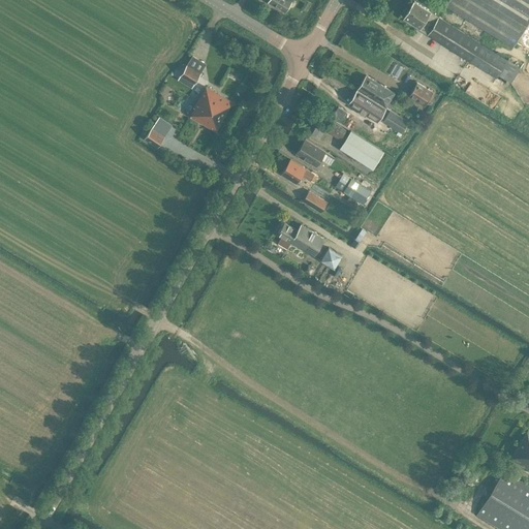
[(269,0),(268,2),(286,12),(292,0),(269,0)]
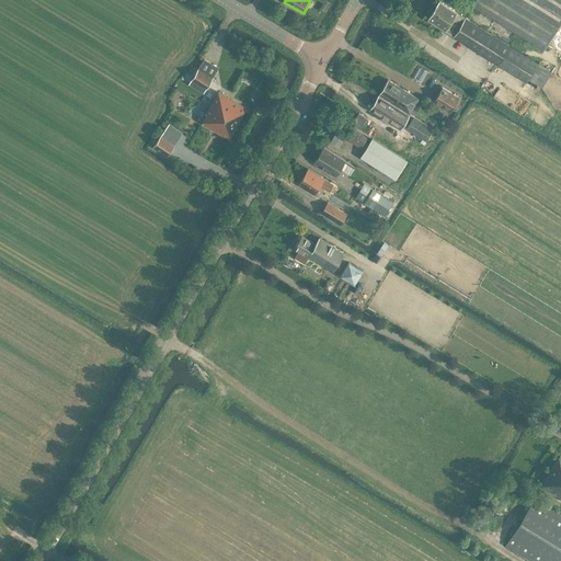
[(447,30),(458,11),(441,0),(428,19),(446,30),(447,30)]
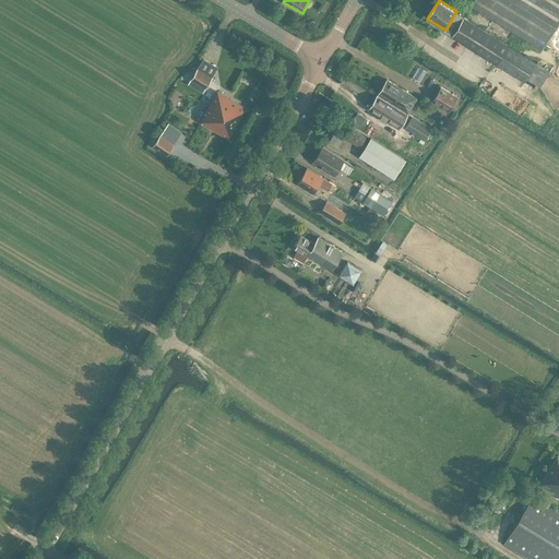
[(452,36),(464,16),(456,11),(445,30),(444,30),(443,31),(452,36)]
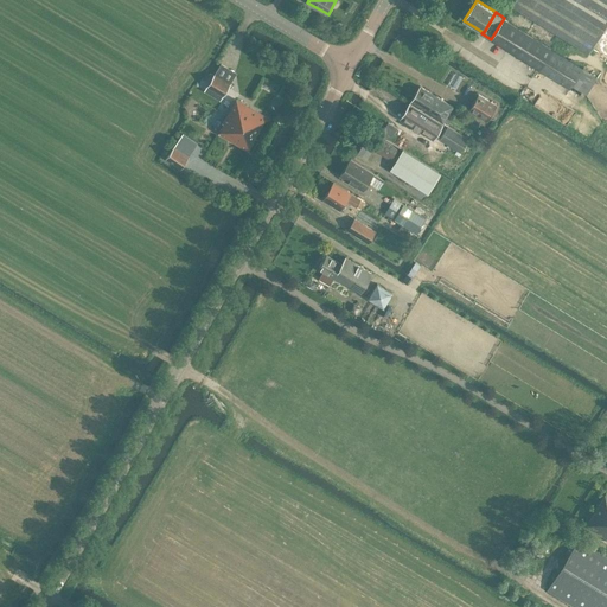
[(504,18),(491,39),(569,88),(572,85),(582,68),(504,18)]
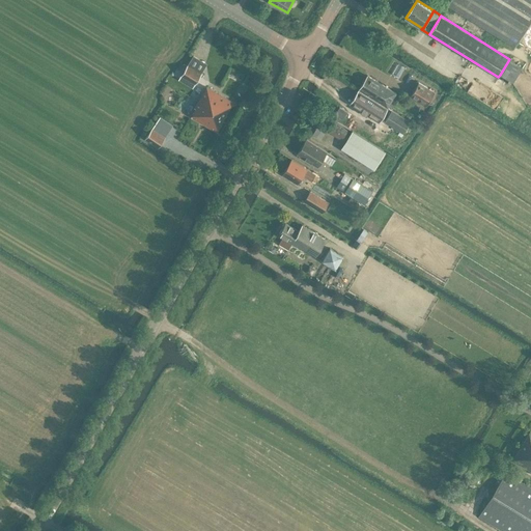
[(205,62),(193,55),(178,79),(193,86),(205,62)]
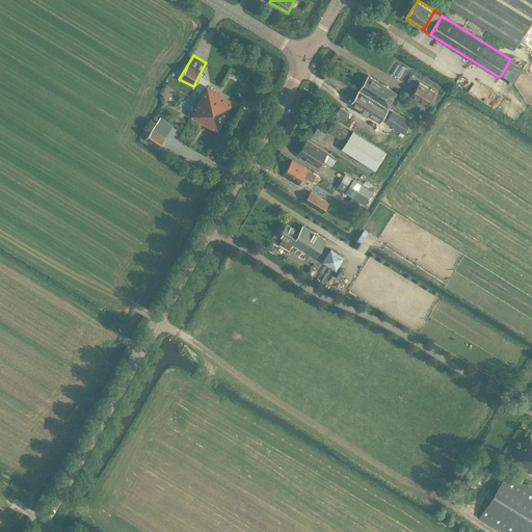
[(525,69),(510,59),(501,75),(514,83),(522,73),(523,74),(525,72),(524,71),(525,69)]
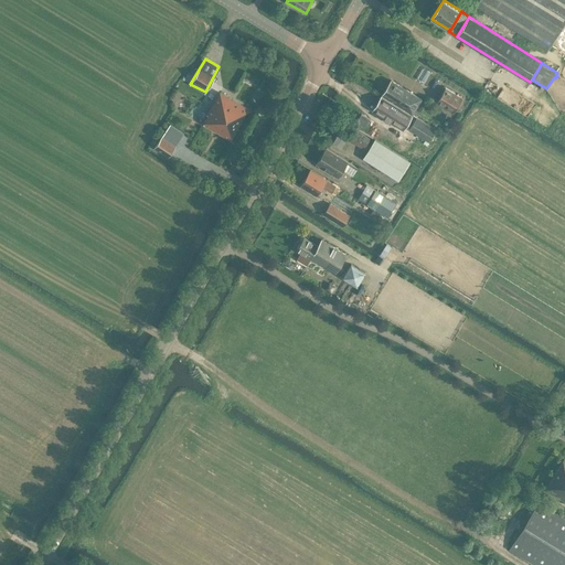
[(382,95),(413,114),(422,98),(391,80),(382,95)]
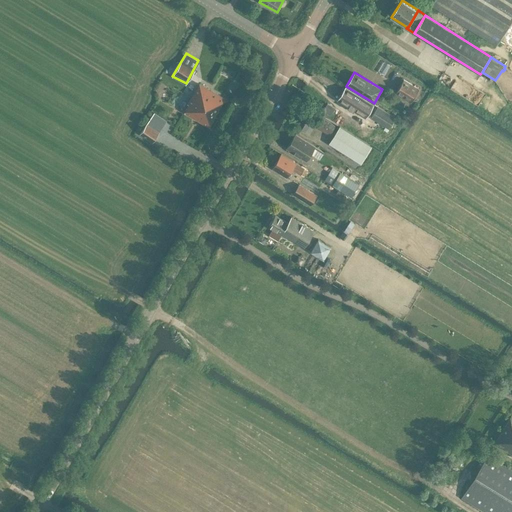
[(410,102),(419,88),(404,79),(395,93),(410,102)]
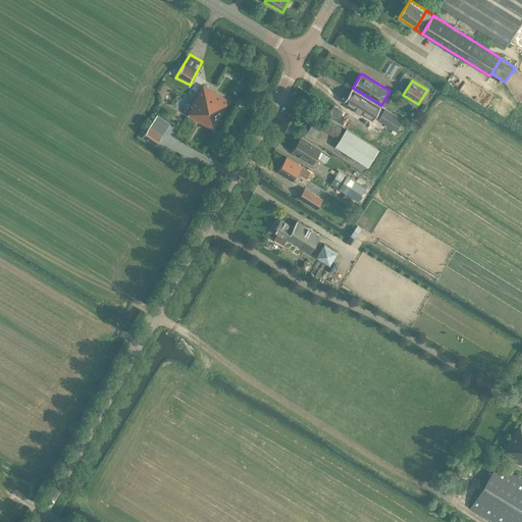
[(195,99),(224,116),(232,101),(204,85),(195,99)]
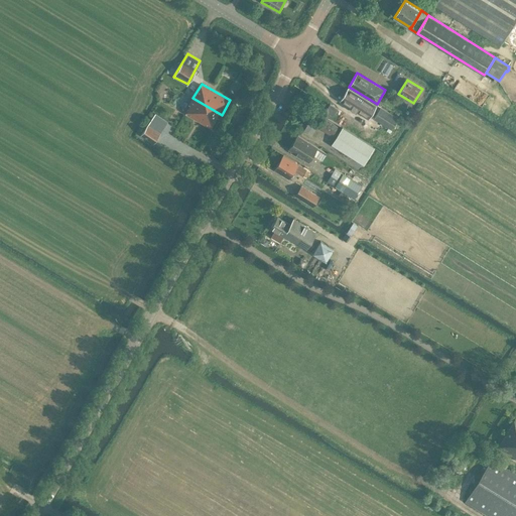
[(377,104),(349,87),(340,101),(368,118),(377,104)]
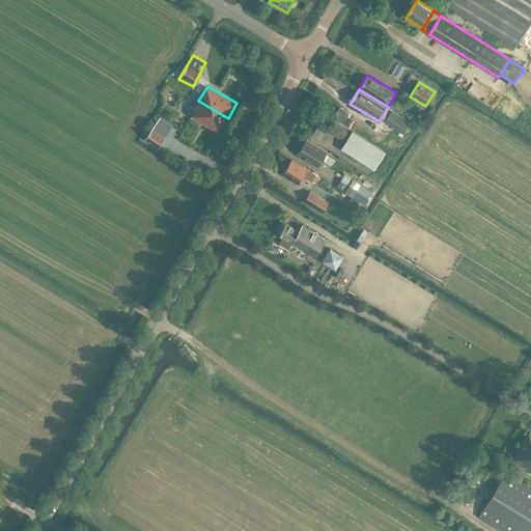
[(228,118),(198,101),(194,107),(195,107),(191,116),(220,133),(228,118)]
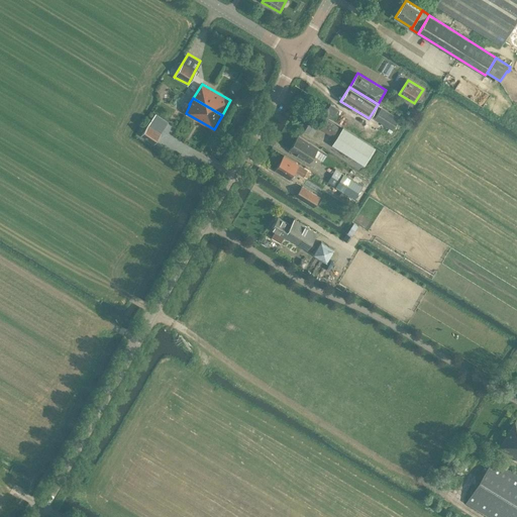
[(334,115),(338,108),(331,104),(327,110),(334,115)]
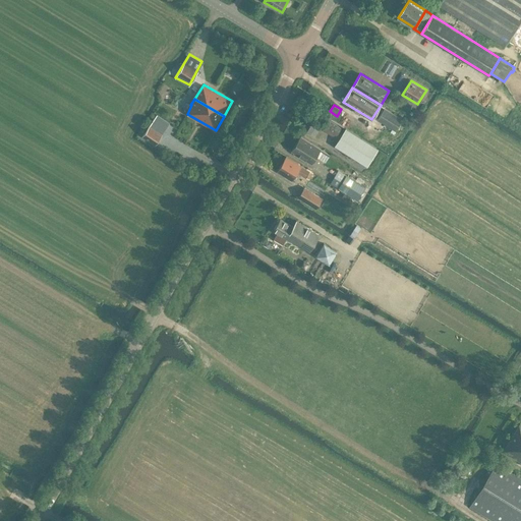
[(396,130),(403,118),(385,107),(378,119),(396,130)]
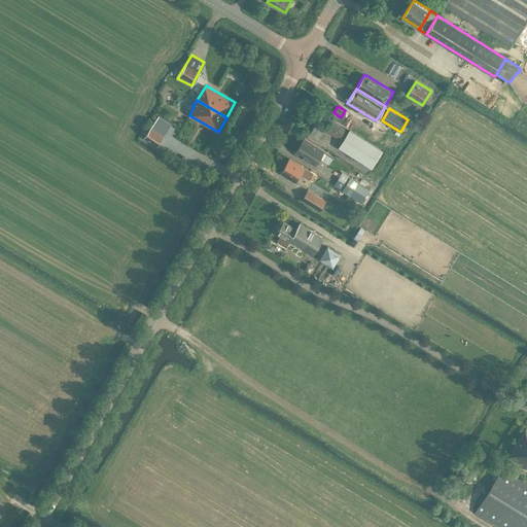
[(316,111),(305,129),(319,138),(325,128),(327,129),(326,131),(340,139),(346,129),(331,120),(316,111)]
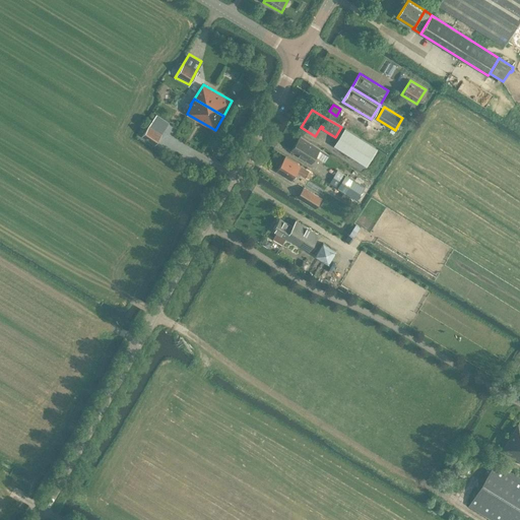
[(154,144),(161,135),(149,126),(142,136),(154,144)]
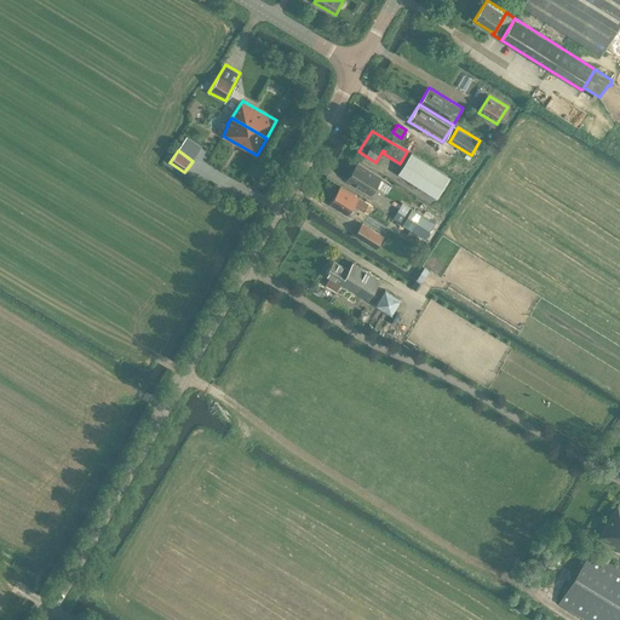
[(412,151),(399,173),(437,197),(451,176),(412,151)]
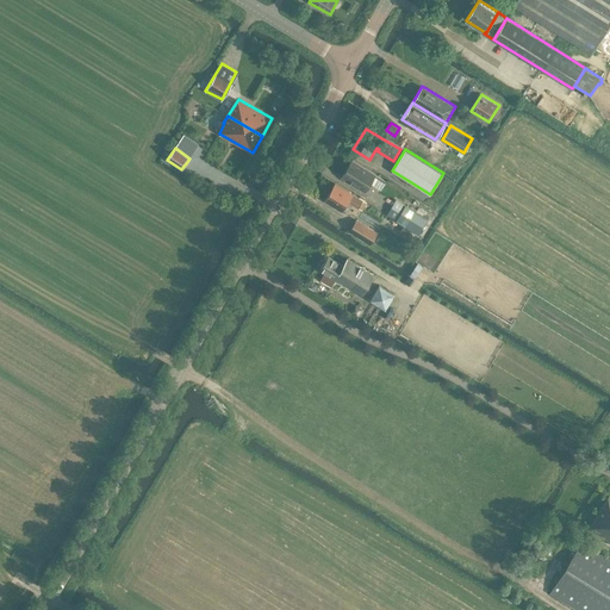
[(354,159),(342,176),(361,188),(366,191),(371,184),(381,190),(387,181),(384,179),(385,179),(377,174),(377,173),(373,170),(354,159)]
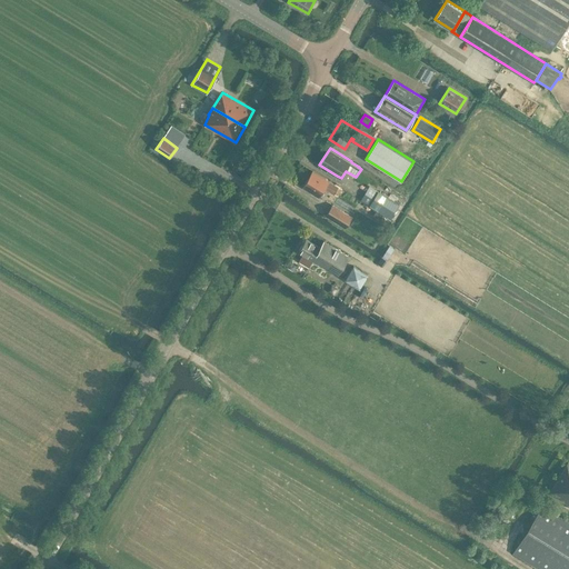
[(339,196),(342,188),(339,186),(312,170),(302,187),(319,197),(325,188),(335,193),(339,196)]
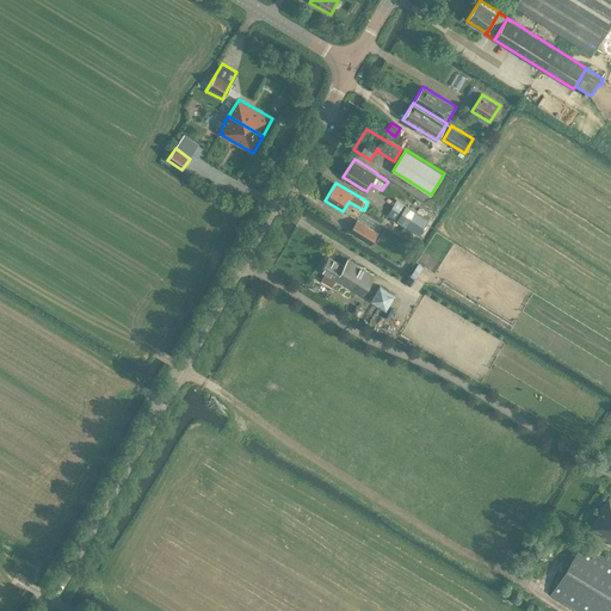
[(420,235),(430,218),(407,204),(397,220),(420,235)]
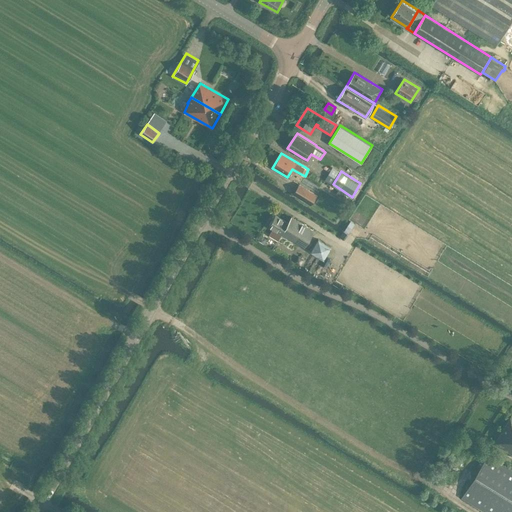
[(300,184),(294,194),(311,205),(318,194),(300,184)]
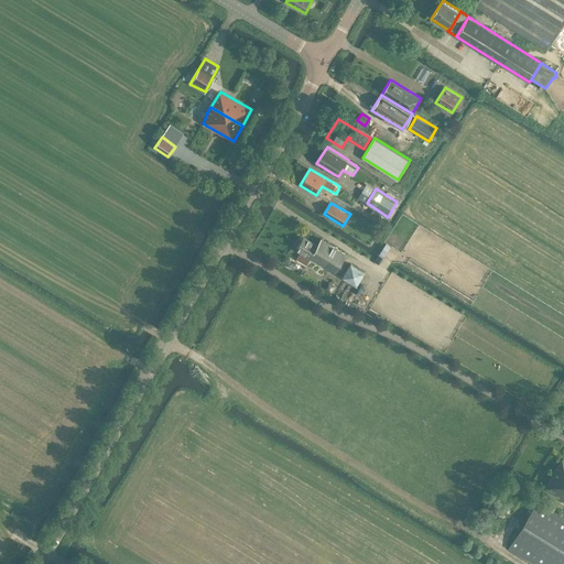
[(304,236),(295,249),(301,251),(296,258),(306,264),(311,258),(335,272),(347,253),(322,238),(317,243),(304,236)]
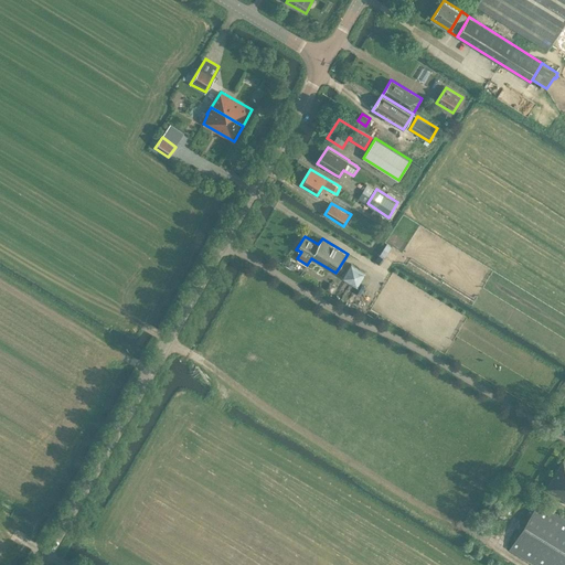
[(366,272),(351,263),(343,277),(358,286),(366,272)]
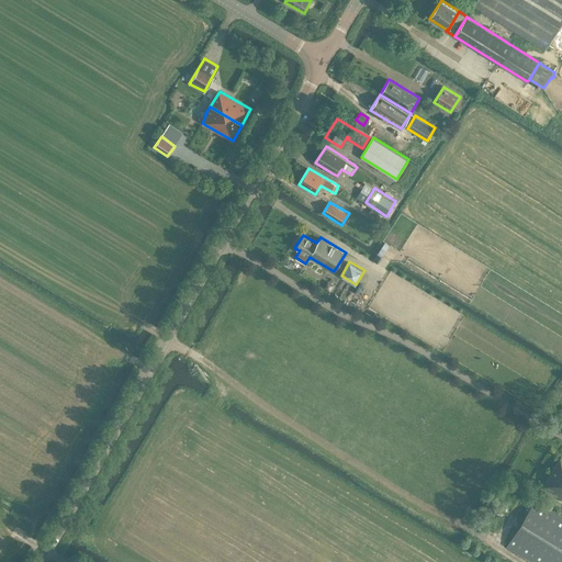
[(561,497),(561,456),(543,486),(561,497)]
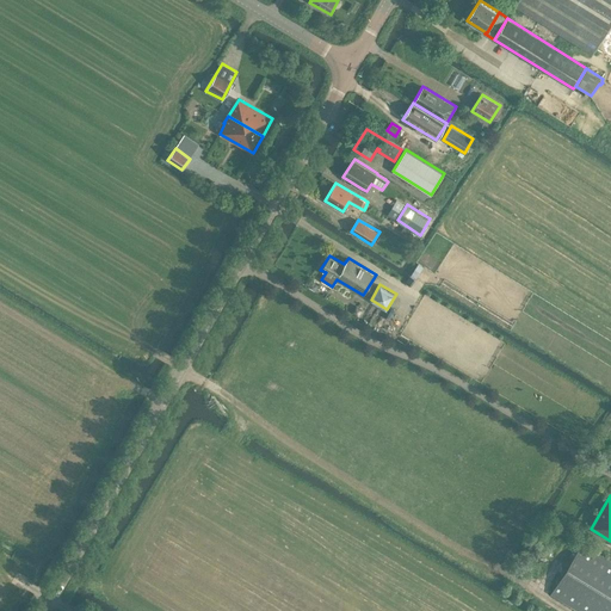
[(579,610),(610,610),(610,559),(582,542),(550,593),(579,610)]
